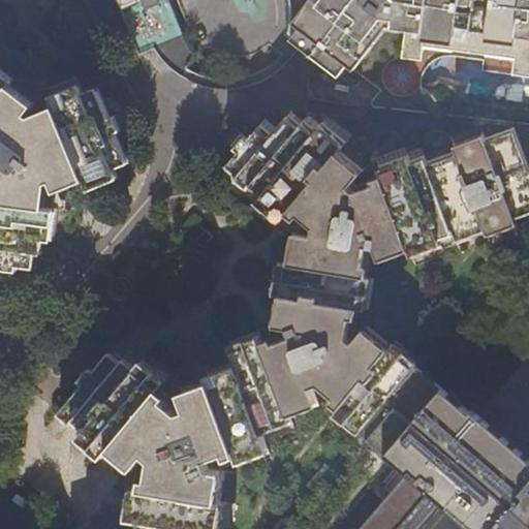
[(0,0),(0,263),(27,267),(28,252),(33,252),(35,238),(45,239),(50,207),(38,206),(42,176),(50,173),(55,184),(83,172),(88,183),(117,170),(114,161),(127,155),(101,92),(87,98),(83,89),(54,99),(58,111),(30,122),(24,118),(31,109),(6,90),(10,84),(0,74),(0,0)]
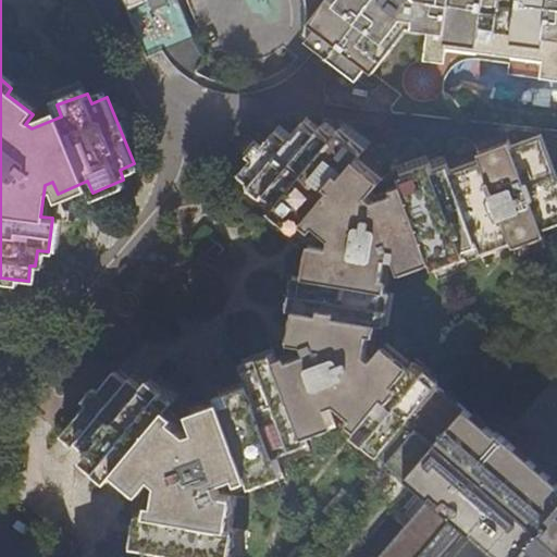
[(300,36),(308,41),(318,28),(311,23),(330,0),(335,0),(336,1),(337,0),(122,0),(147,58),(162,51),(168,60),(174,67),(184,75),(190,79),(207,58),(203,53),(199,47),(196,42),(177,0),(301,0),(302,3),(304,16),(302,29),(300,36)]
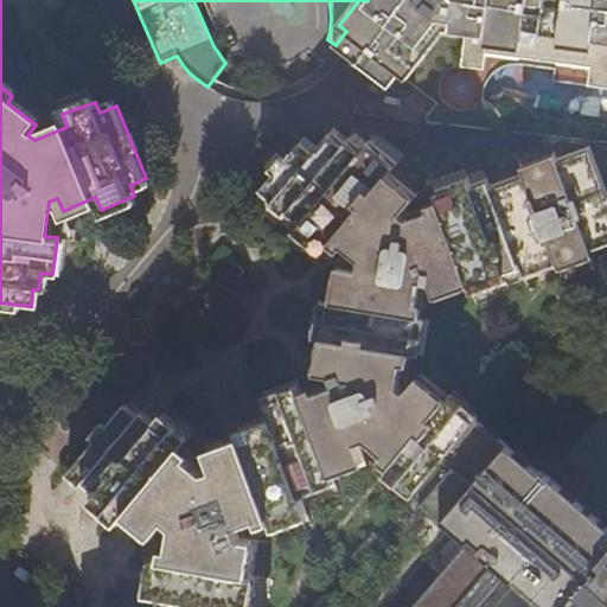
[(606,0),(368,0),(366,1),(365,0),(359,0),(339,25),(346,31),(336,45),(345,53),(390,88),(400,75),(407,80),(446,30),(486,36),(485,46),(521,51),(522,42),(540,44),(541,34),(558,37),(557,46),(593,51),(594,40),(606,42),(606,0)]
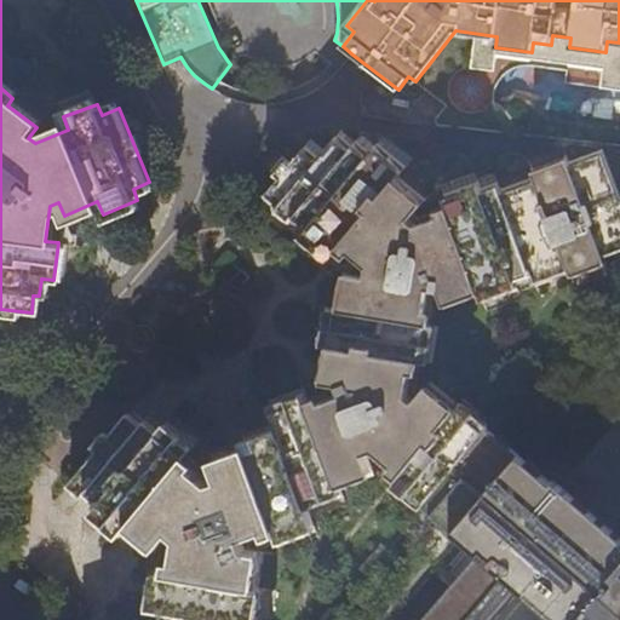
[(619,42),(607,41),(606,52),(569,47),(570,38),(552,35),(551,45),(533,42),(532,52),(495,47),(497,36),(455,30),(415,81),(446,105),(436,118),(435,121),(436,122),(437,125),(517,133),(516,128),(512,119),(507,113),(503,108),(499,104),(491,99),(495,62),(566,70),(564,82),(619,90),(619,42)]
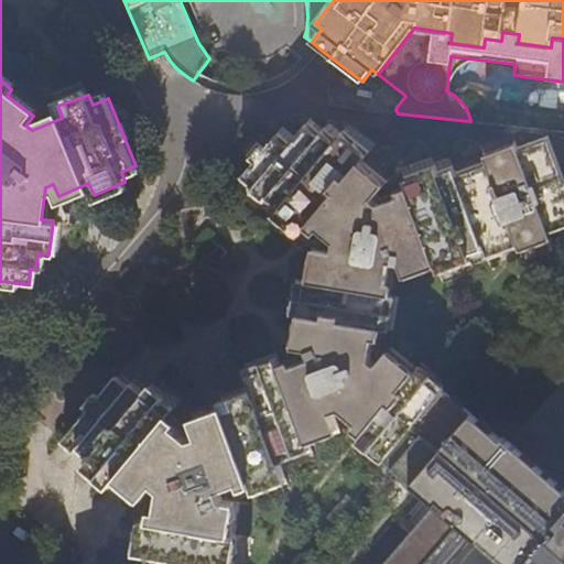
[(227,563),(232,533),(226,532),(231,499),(224,498),(220,489),(250,479),(253,486),(284,474),(277,454),(308,442),(306,435),(337,423),(333,412),(340,409),(366,430),(361,435),(387,456),(413,424),(441,391),(415,369),(411,375),(386,354),(377,364),(370,358),(377,327),(383,328),(389,294),(384,294),(390,263),(400,263),(402,270),(433,259),(436,266),(468,255),(466,249),(481,243),(485,251),(516,240),(517,245),(549,234),(546,226),(563,218),(563,180),(551,145),(520,156),(519,151),(487,162),(489,170),(458,181),(456,175),(441,181),(438,174),(407,186),(410,194),(379,205),(373,198),(381,190),(356,167),(364,159),(337,138),(331,145),(317,136),(314,140),(301,129),(284,150),(271,140),(246,171),(258,181),(256,184),(269,195),(272,191),(284,201),(278,208),(303,230),(311,221),(335,242),(334,251),(322,249),(316,282),(306,279),(300,314),(307,315),(302,347),(310,349),(312,358),(282,369),(280,362),(248,375),(256,394),(224,407),(226,413),(195,424),(199,436),(192,438),(167,419),(174,410),(149,388),(141,397),(129,386),(126,390),(112,380),(67,435),(80,446),(84,442),(96,451),(89,459),(116,480),(122,472),(148,492),(155,483),(164,489),(156,520),(149,519),(143,553),(164,556),(162,563),(227,563)]
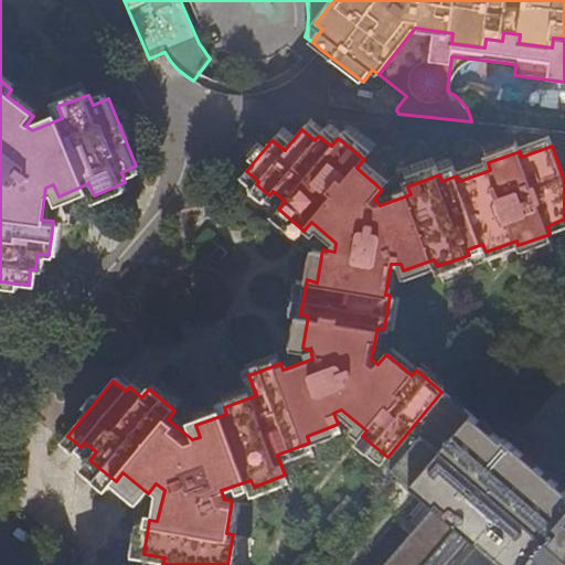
[(564,488),(505,437),(503,440),(444,390),(441,392),(414,425),(564,555),(564,488)]
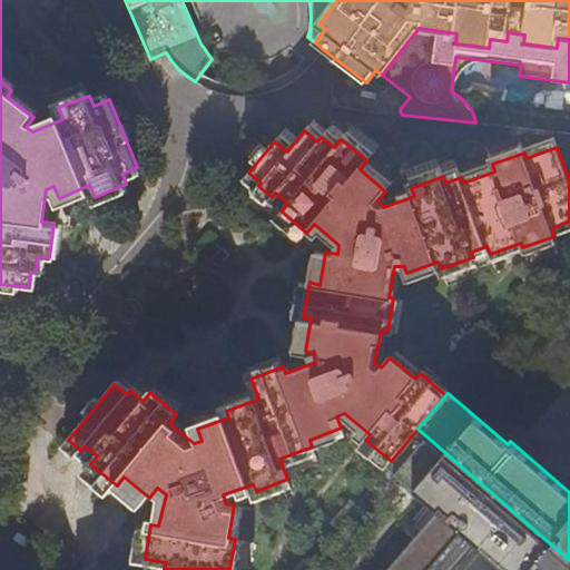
[(569,569),(569,560),(418,429),(391,461),(386,467),(436,511),(387,569),(569,569)]
